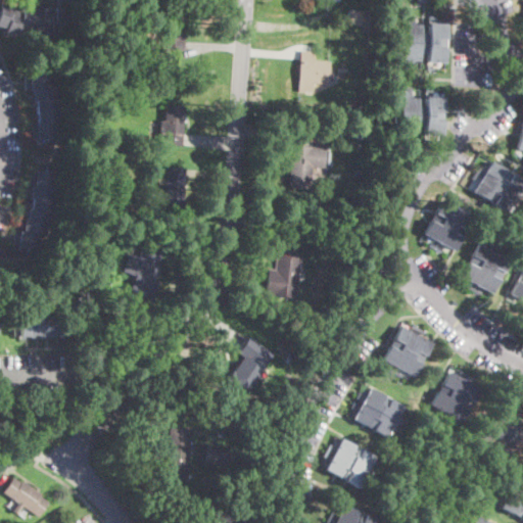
[(11,10),(20,12),(21,7),(40,11),(41,7),(53,10),(53,8),(65,10),(60,33),(50,30),(49,32),(38,30),(38,33),(18,29),(17,35),(4,32),(5,28),(0,27),(0,4),(10,6),(9,9),(11,10)]
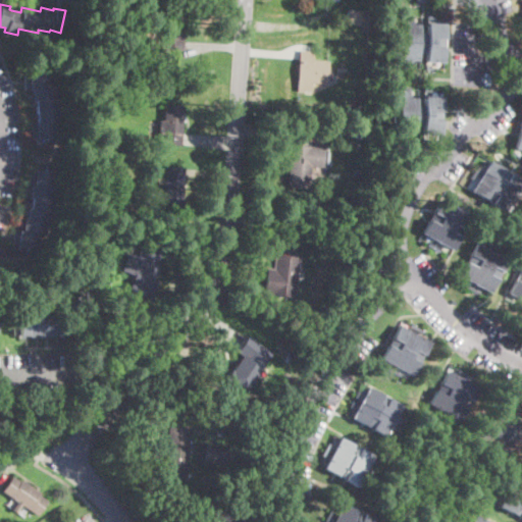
[(361,10),(360,25),(346,24),(347,9),(361,10)]
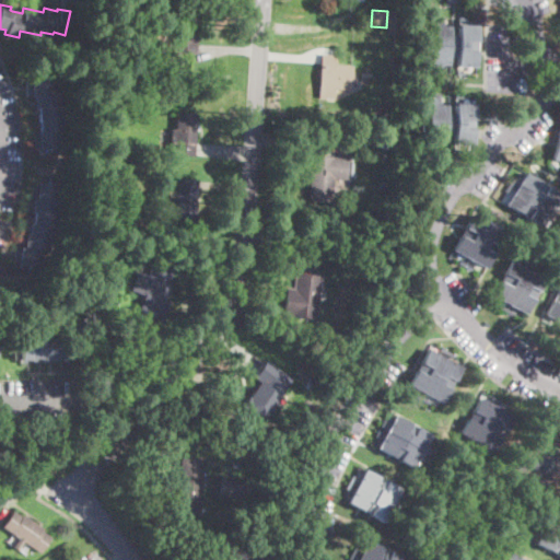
[(476,55),(475,66),(441,66),(441,74),(432,73),(433,27),(433,16),(443,16),(443,26),(476,26),(476,55)]
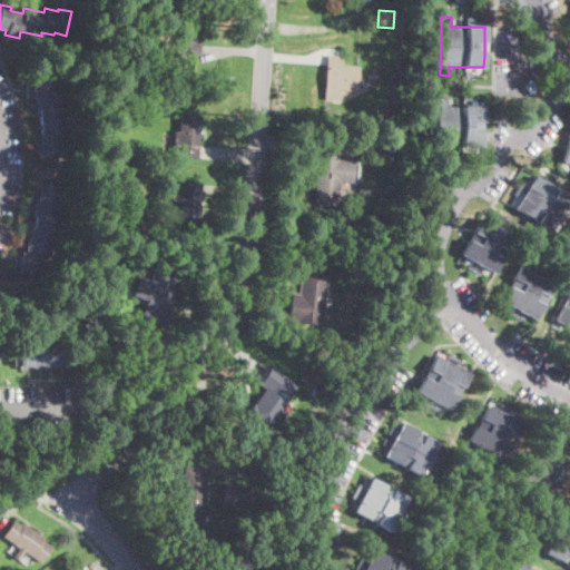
[(120,41),(120,52),(107,52),(107,41),(120,41)]
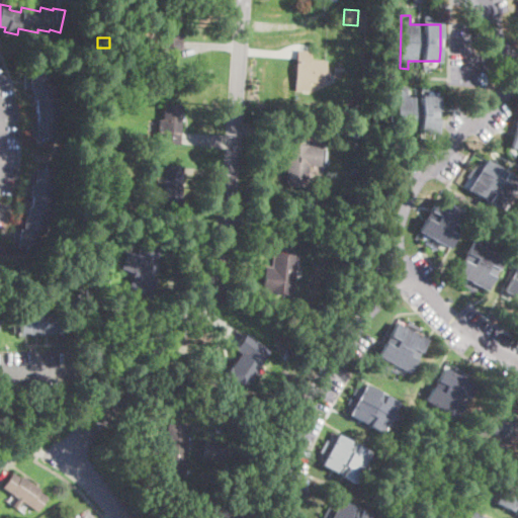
[(331,71),(331,75),(326,74),(325,83),(310,82),(309,91),(294,90),(296,51),(312,51),(312,60),(326,61),(326,70),(331,71)]
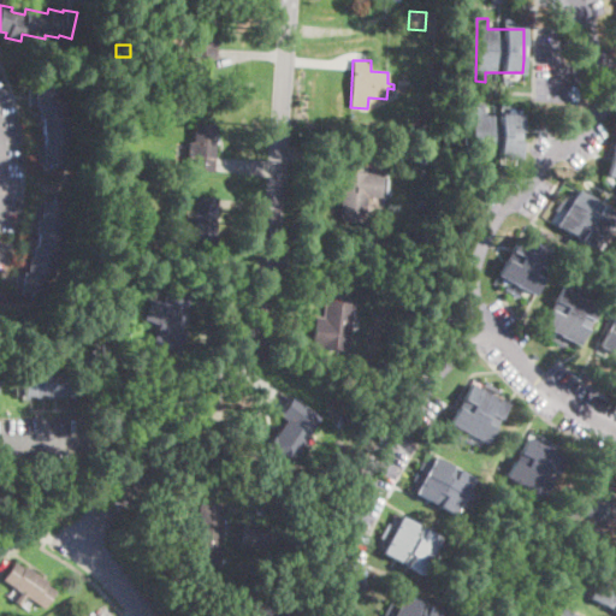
[(53,86),(55,102),(63,102),(64,116),(67,116),(70,144),(63,146),(64,163),(39,165),(36,146),(43,146),(41,119),(37,119),(36,106),(34,106),(31,88),(53,86)]
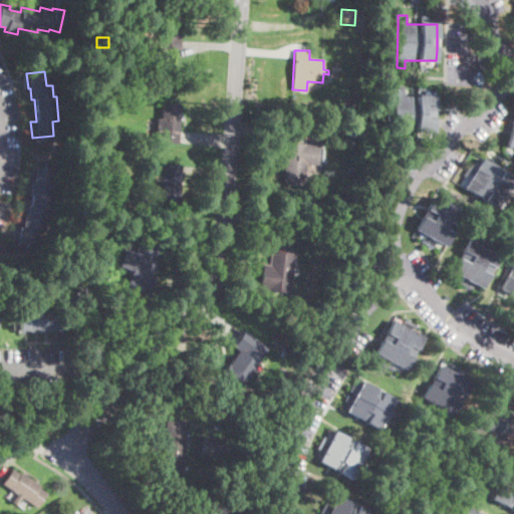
[(433,133),(403,133),(403,139),(395,138),(395,85),(404,85),(404,95),(434,95),(433,133)]
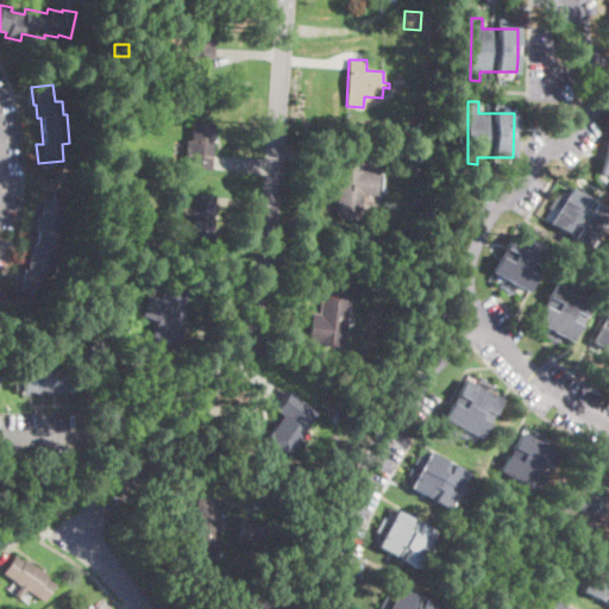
[(211,170),(184,169),(187,123),(214,124),(211,170)]
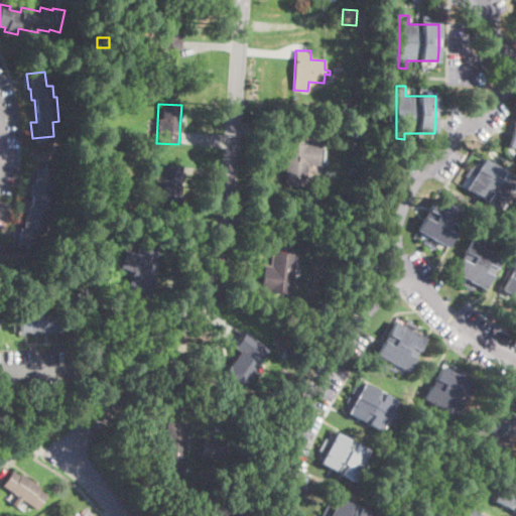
[(515,150),(507,149),(514,110),(515,110),(515,150)]
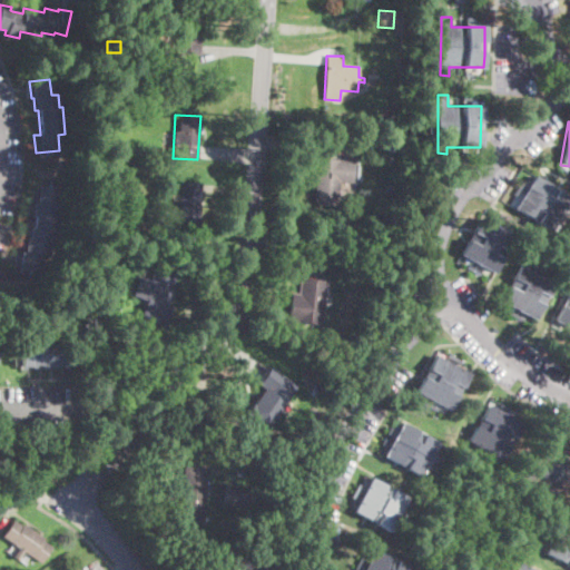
[(362,167),(361,177),(354,176),(353,183),(338,182),(337,206),(314,205),(316,158),(355,160),(354,167),(362,167)]
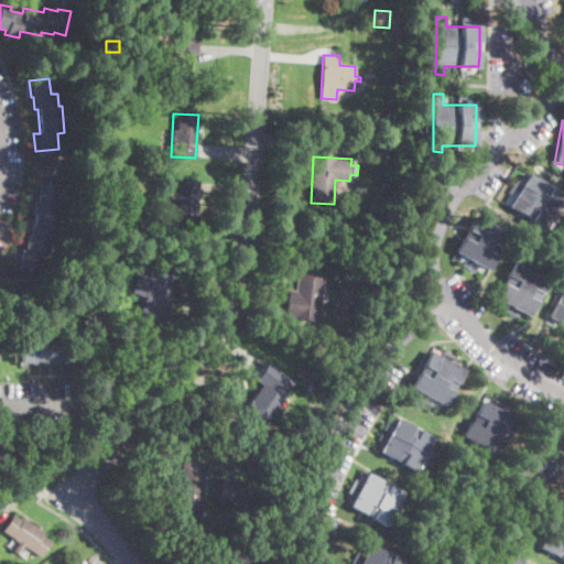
[(563,196),(544,228),(508,207),(528,174),(563,196)]
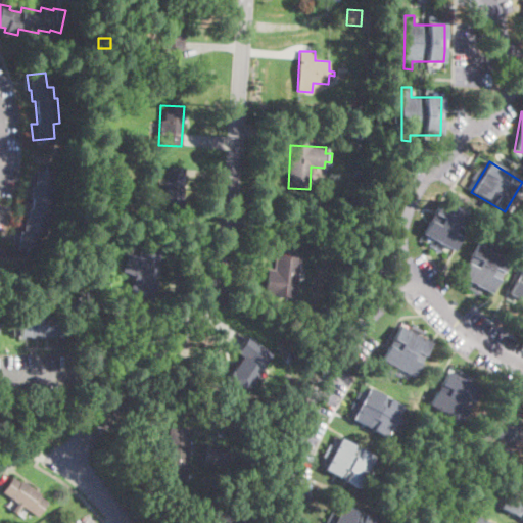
[(101,177),(90,178),(90,168),(101,167),(101,177)]
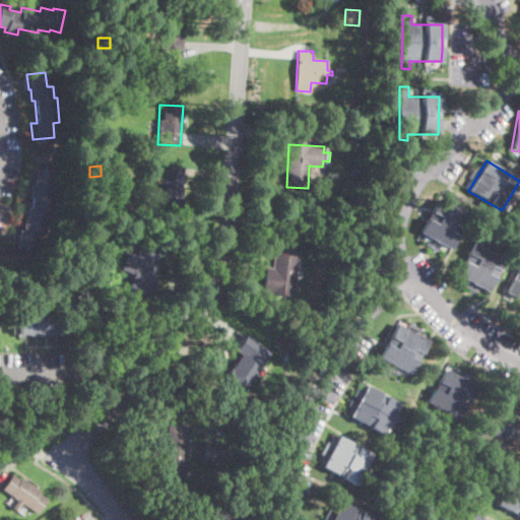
[(183,176),(182,204),(163,203),(164,166),(183,167),(183,176)]
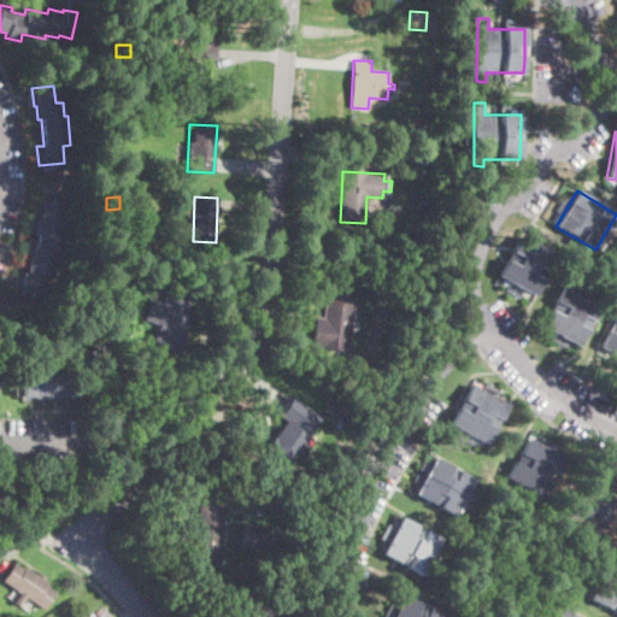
[(63,238),(62,252),(58,252),(57,265),(54,264),(52,278),(42,277),(41,294),(16,291),(18,272),(27,274),(28,259),(31,259),(33,246),(36,247),(37,234),(34,234),(36,218),(35,218),(36,201),(62,205),(59,223),(62,223),(60,238),(63,238)]
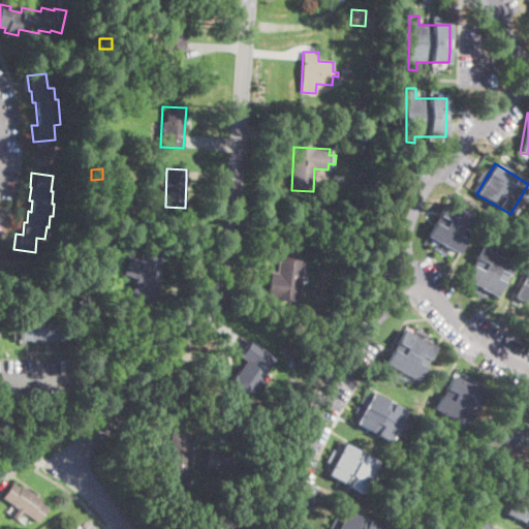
[(458,253),(458,254),(427,238),(445,201),(476,218),(458,253)]
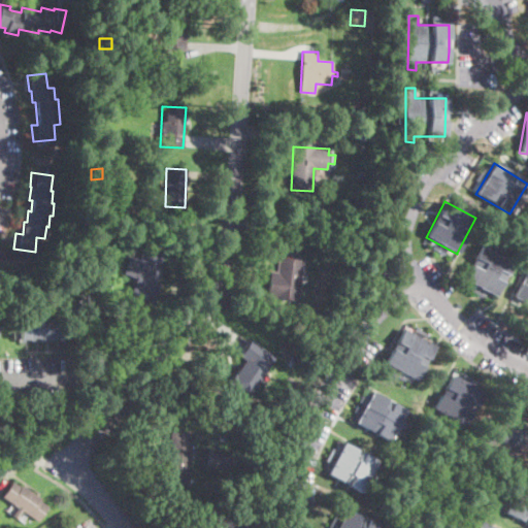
[(494,295),(494,296),(463,279),(482,245),(512,261),(494,295)]
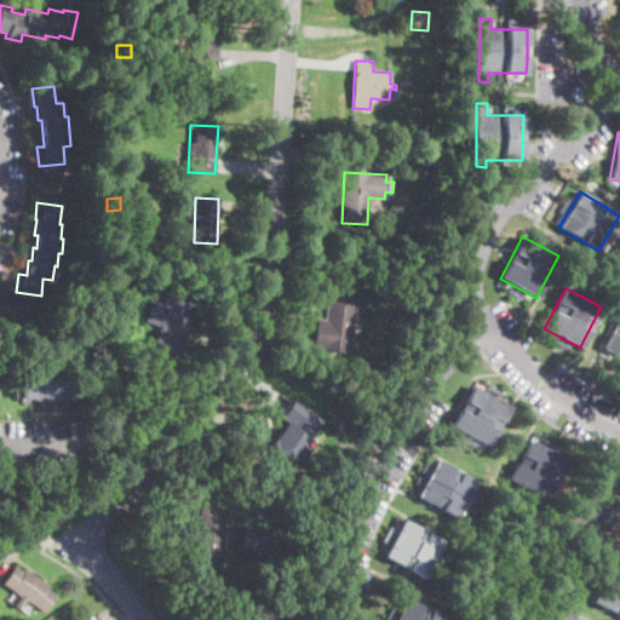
[(195,300),(183,333),(185,334),(176,357),(150,348),(159,327),(144,322),(154,300),(162,304),(167,290),(195,300)]
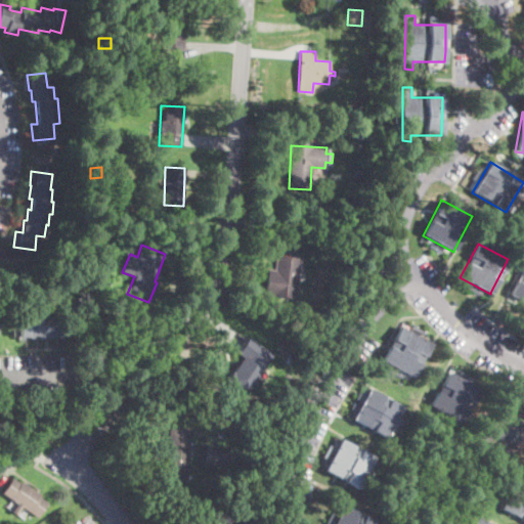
[(302,259),(300,270),(297,300),(264,296),(267,269),(274,269),(275,256),(302,259)]
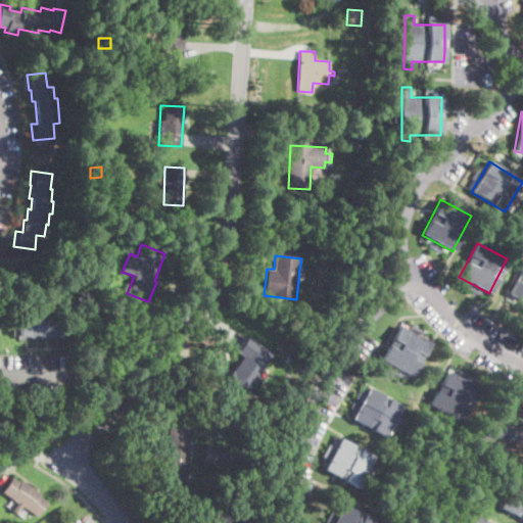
[(522,301),(509,294),(522,266),(522,301)]
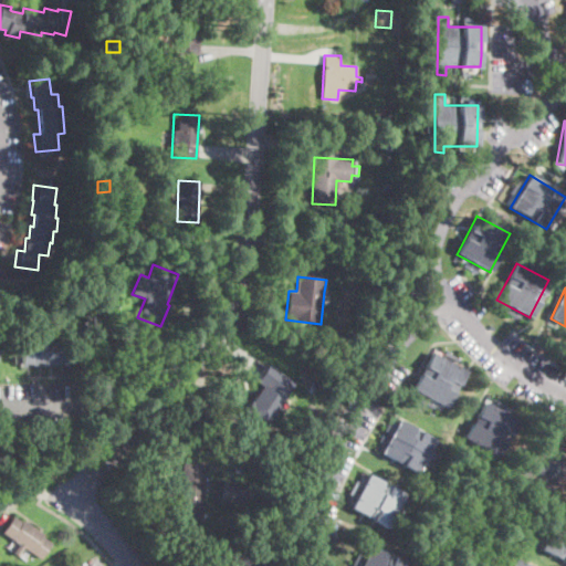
[(27,364),(21,365),(20,342),(75,341),(76,363),(27,364)]
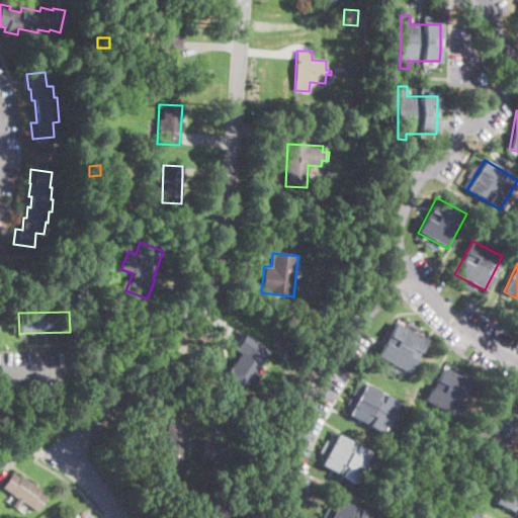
[(419,351),(407,373),(376,356),(396,323),(426,340),(419,351)]
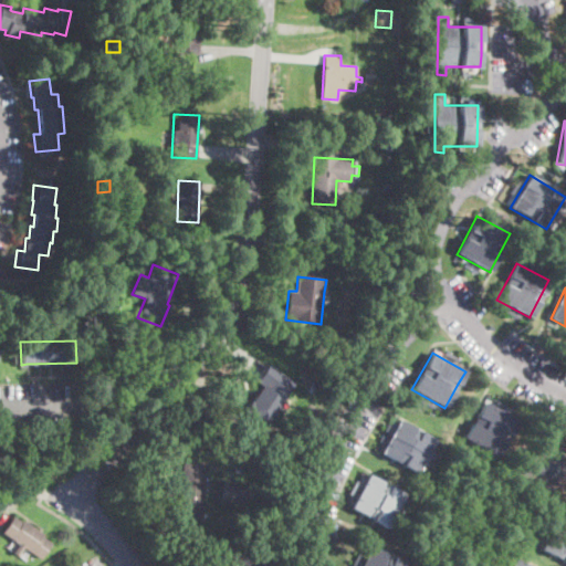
[(271,364),(297,384),(269,425),(247,409),(265,385),(258,380),(271,364)]
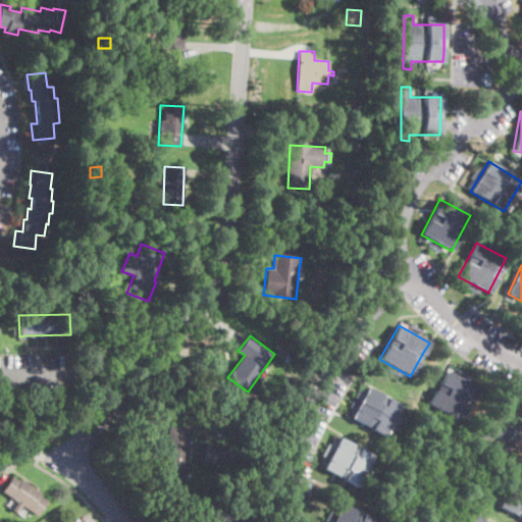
[(477,387),(458,422),(427,405),(435,390),(447,370),(477,387)]
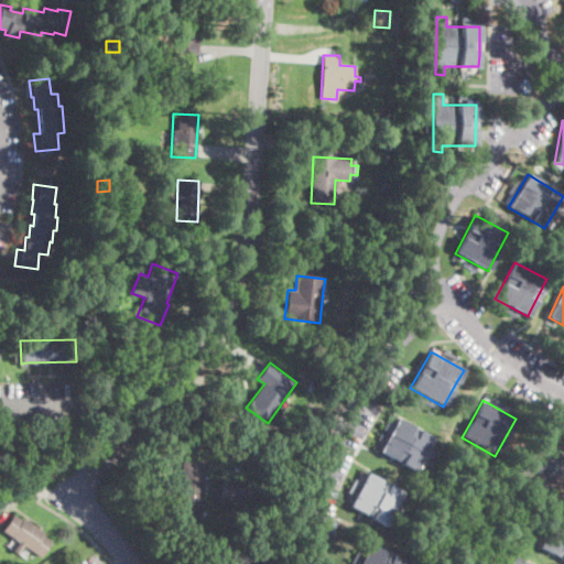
[(415,472),(415,473),(379,452),(398,420),(434,440),(415,472)]
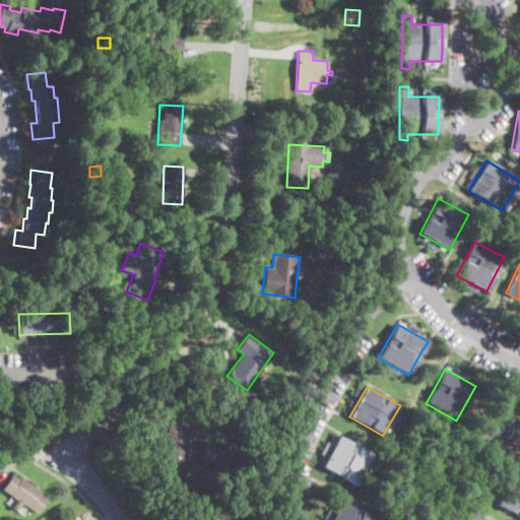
[(519,415),(519,435),(510,454),(479,437),(497,404),(519,415)]
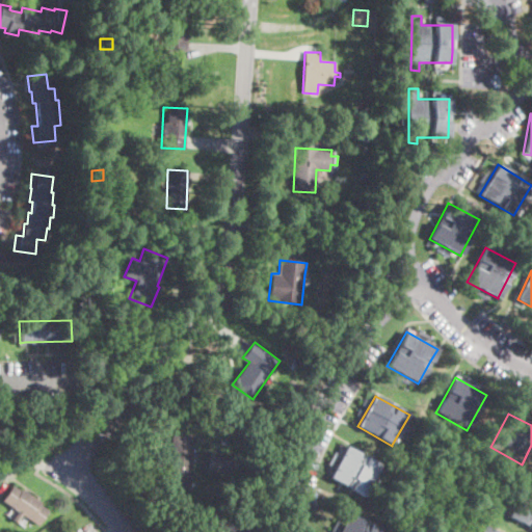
[(191,464),(190,493),(168,491),(169,479),(157,478),(158,462),(169,460),(170,436),(193,437),(191,464)]
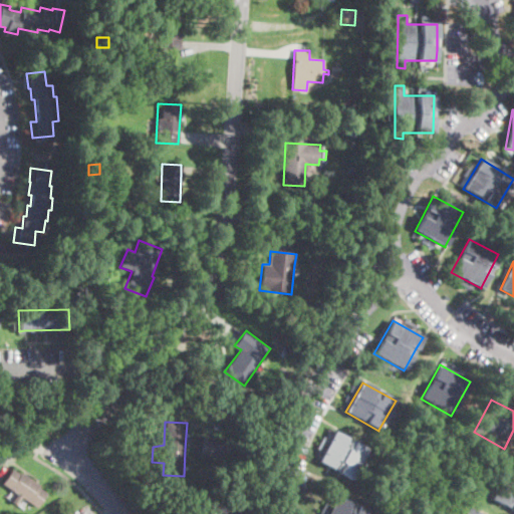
[(351,478),(350,480),(317,462),(334,432),(367,450),(351,478)]
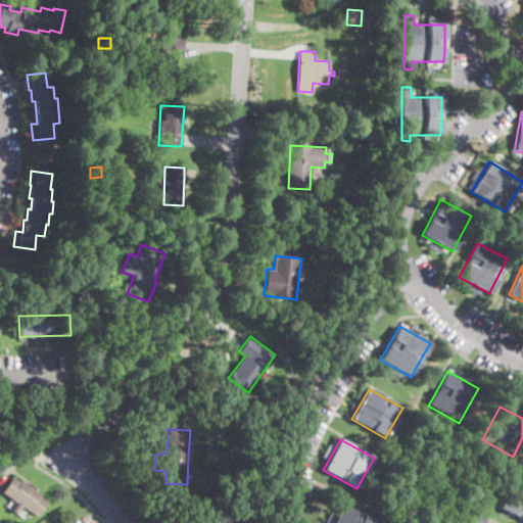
[(230,446),(227,463),(202,459),(205,442),(230,446)]
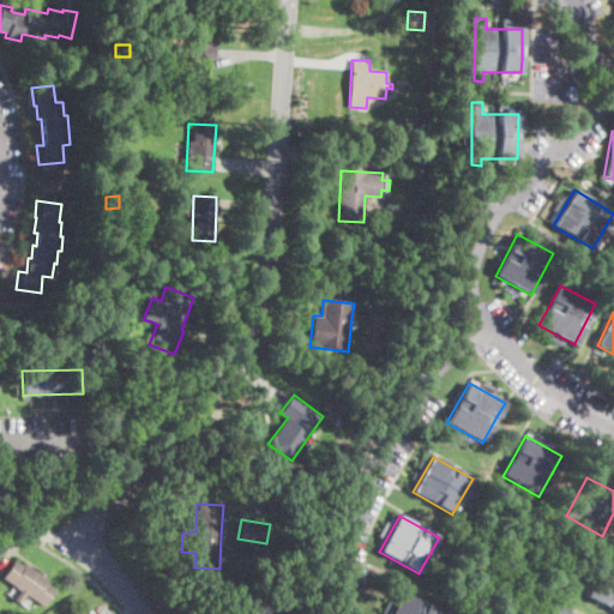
[(13,560),(23,567),(25,564),(48,581),(46,583),(55,590),(43,607),(25,595),(18,605),(13,600),(19,590),(1,578),(13,560)]
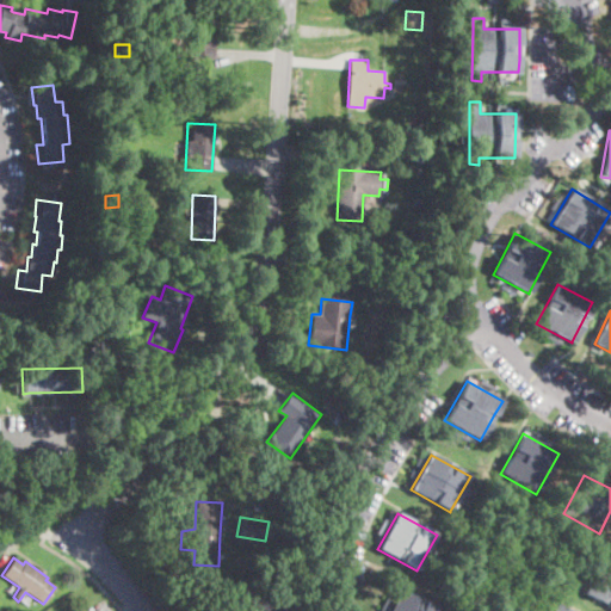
[(610,608),(584,593),(603,557),(610,561),(610,608)]
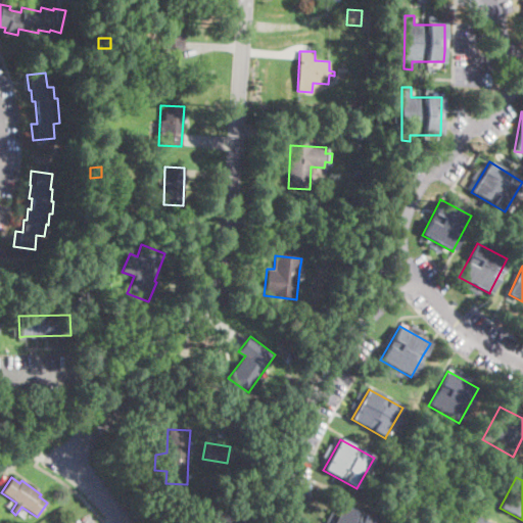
[(333,522),(342,506),(375,522),(333,522)]
